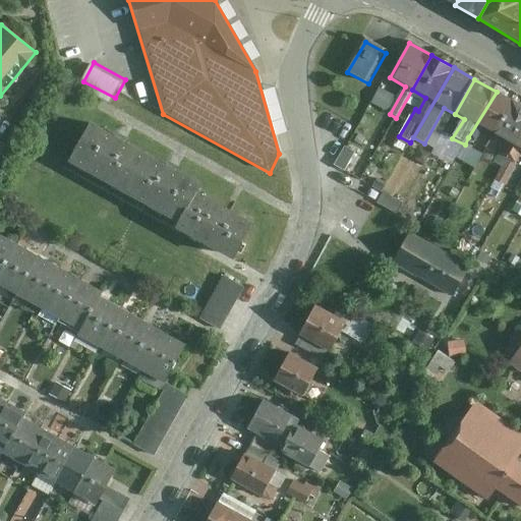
[(515,102),(497,92),(468,137),(476,142),(484,130),(496,136),(515,102)]
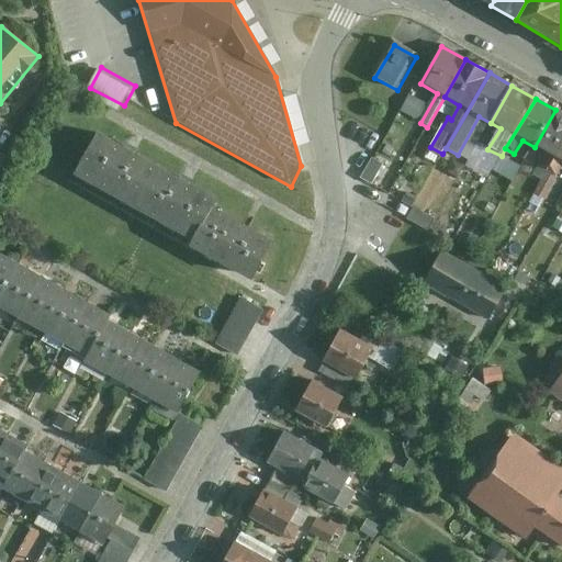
[(561,149),(561,113),(555,110),(535,147),(547,155),(539,168),(548,173),(561,149)]
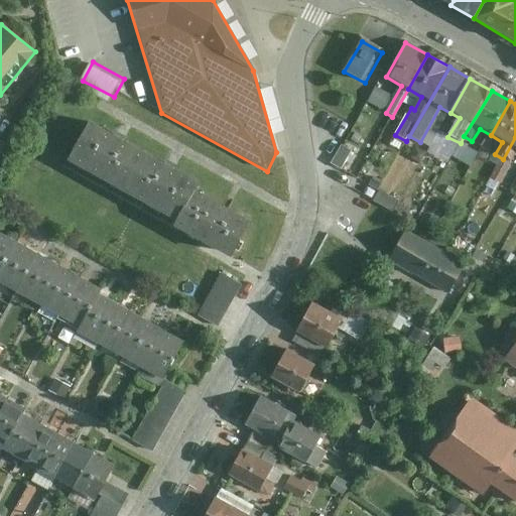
[(145,152),(91,123),(69,162),(123,191),(145,152)]
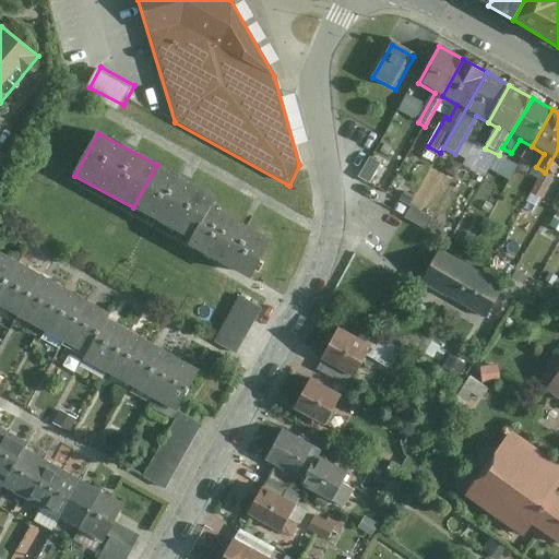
[(558,149),(545,173),(532,194),(543,200),(558,171),(558,149)]
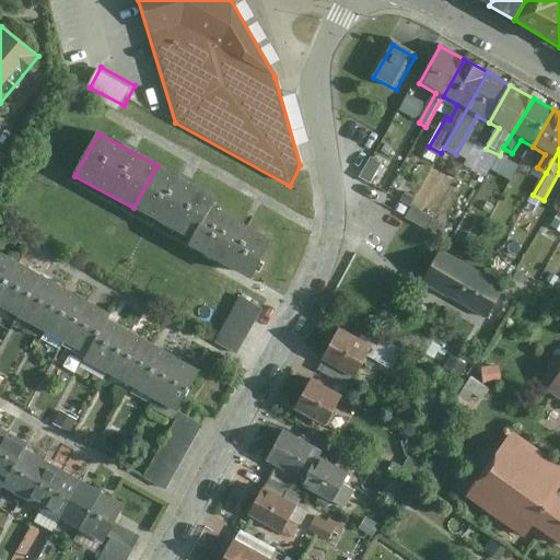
[(193,241),(211,208),(217,198),(158,165),(133,208),(193,241)]
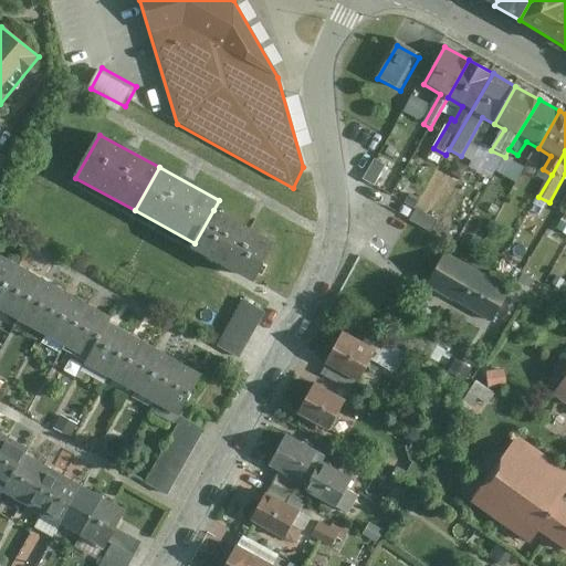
[(253,283),(275,243),(213,210),(195,243),(192,250),(253,283)]
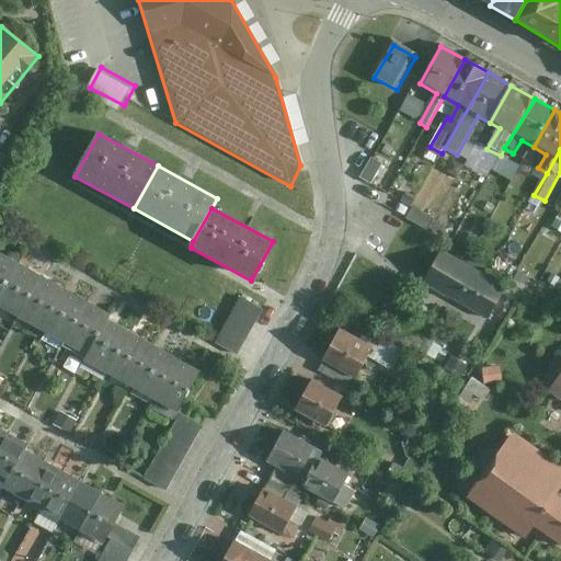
[(25,253),(1,240),(0,240),(0,295),(0,296),(25,253)]
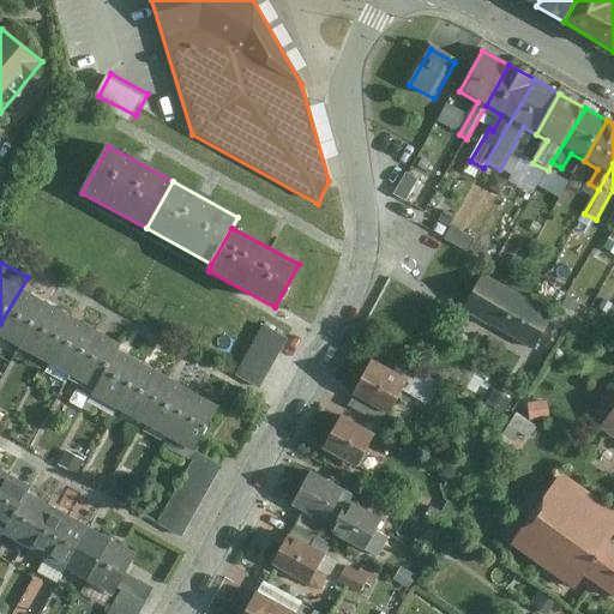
[(554,314),(485,275),(464,309),(535,349),(554,314)]
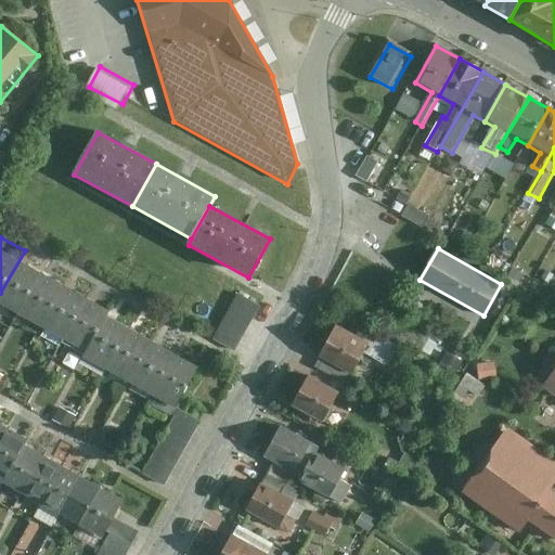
[(0,293),(23,306),(48,263),(25,250),(0,293)]
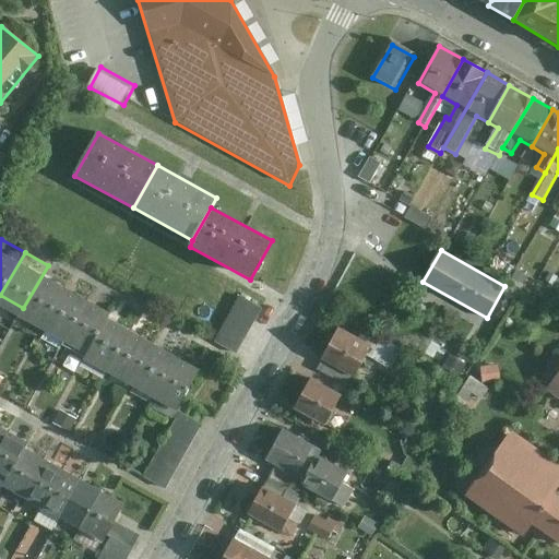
[(48,265),(23,308),(47,321),(70,278),(48,265)]
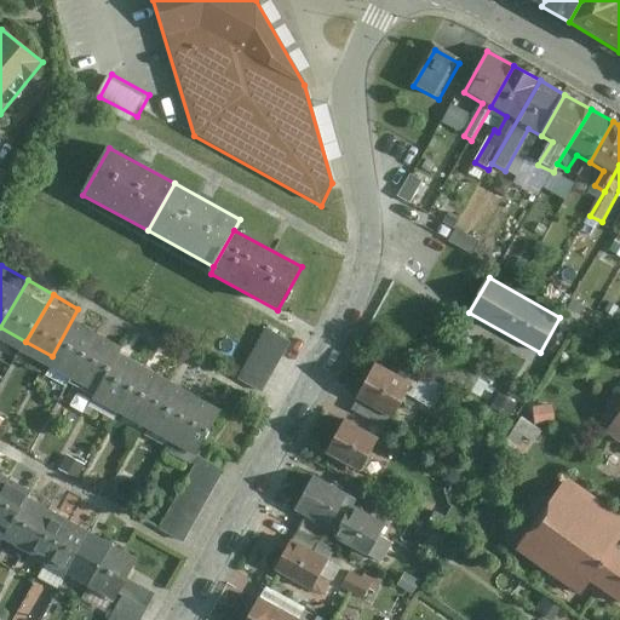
[(76,369),(104,323),(78,309),(52,356),(76,369)]
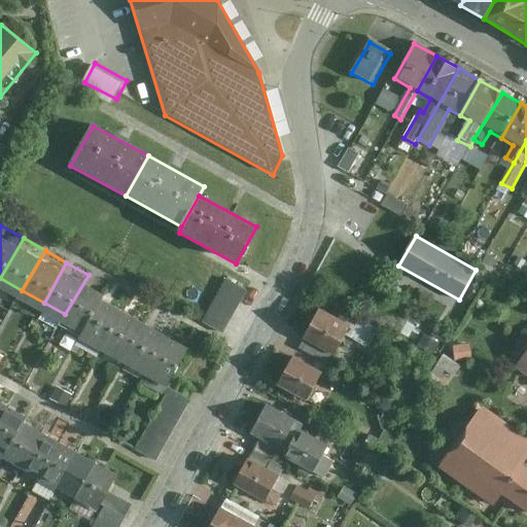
[(110,287),(89,275),(65,314),(86,326),(108,291),(110,287)]
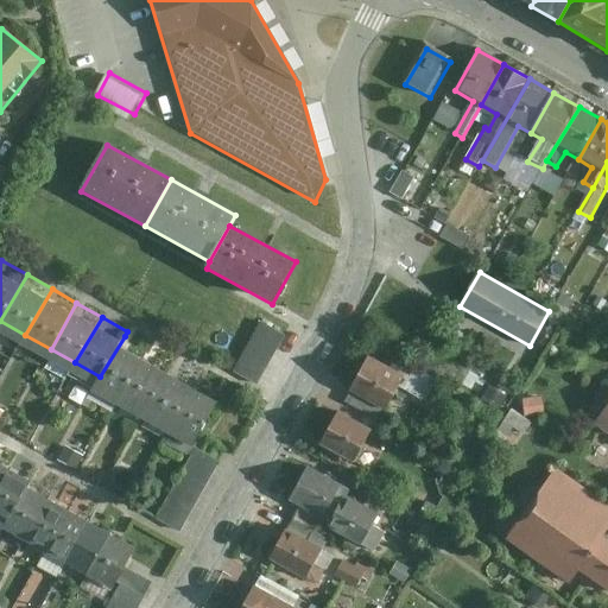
[(266,320),(239,369),(263,384),(291,334),(266,320)]
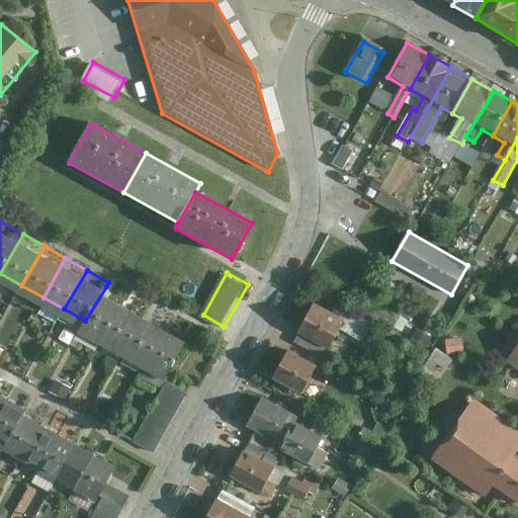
[(83,325),(104,337),(126,297),(106,286),(85,321),(83,325)]
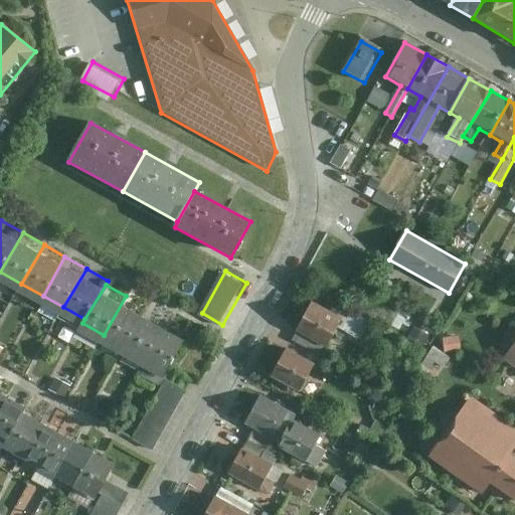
[(126,296),(104,335),(125,347),(147,308),(126,296)]
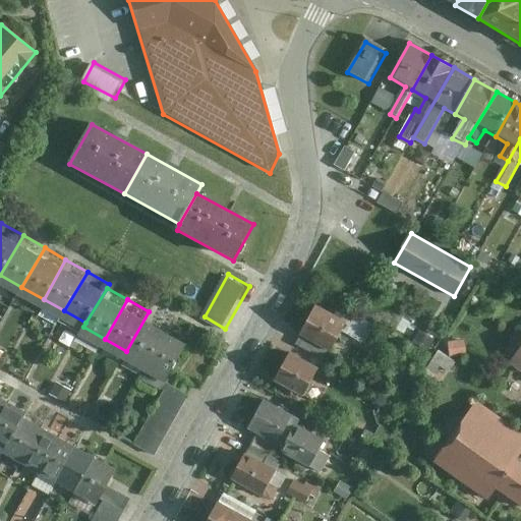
[(347,322),(315,305),(301,333),(333,349),(347,322)]
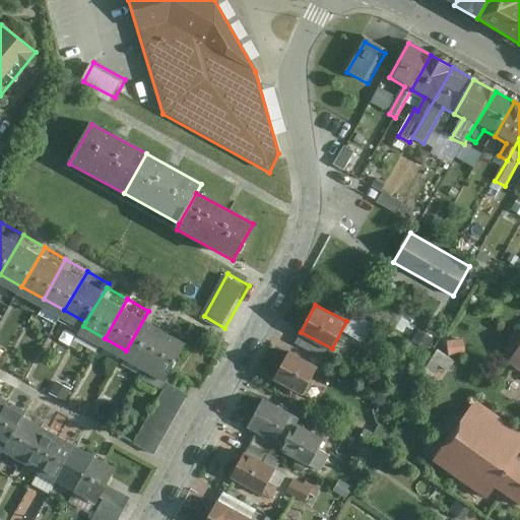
[(126,350),(147,363),(171,323),(148,311),(126,350)]
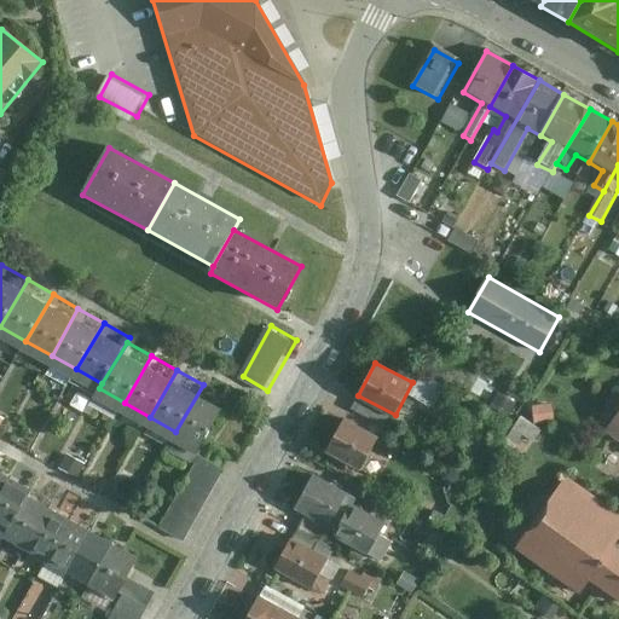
[(203,385),(175,432),(201,445),(226,398),(203,385)]
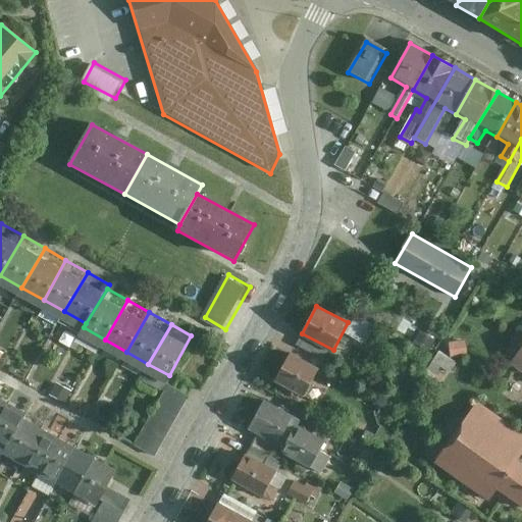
[(291,353),(275,379),(305,396),(320,370),(291,353)]
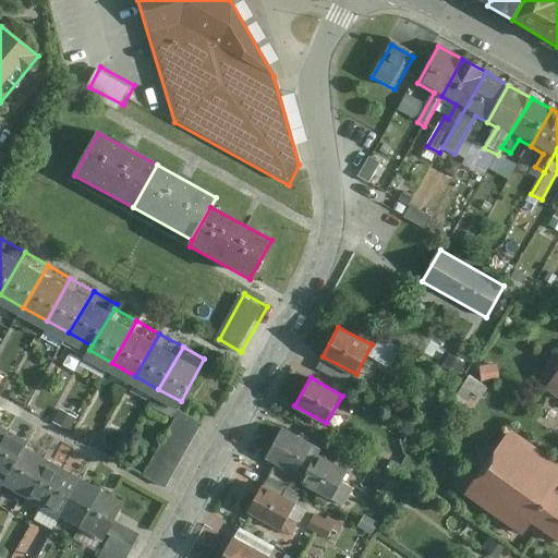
[(557,378),(548,391),(557,398),(557,378)]
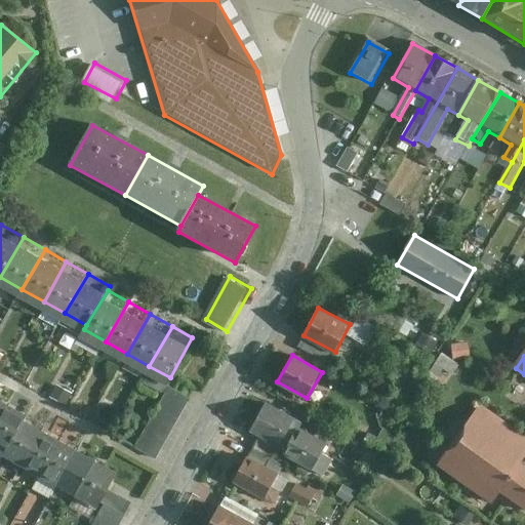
[(158,455),(193,396),(171,384),(136,443),(158,455)]
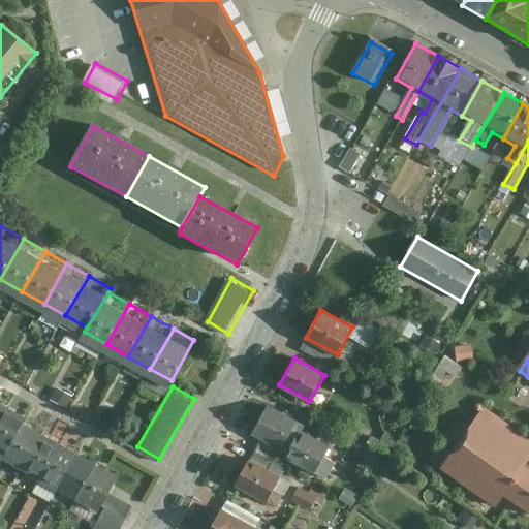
[(266,403),(251,433),(282,447),(297,417),(266,403)]
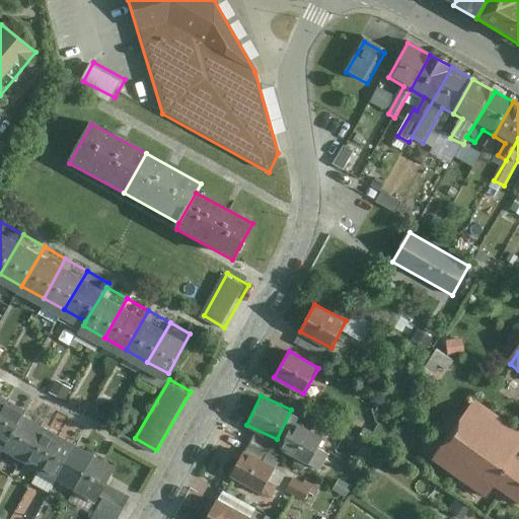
[(8,400),(0,415),(0,436),(8,441),(25,410),(8,400)]
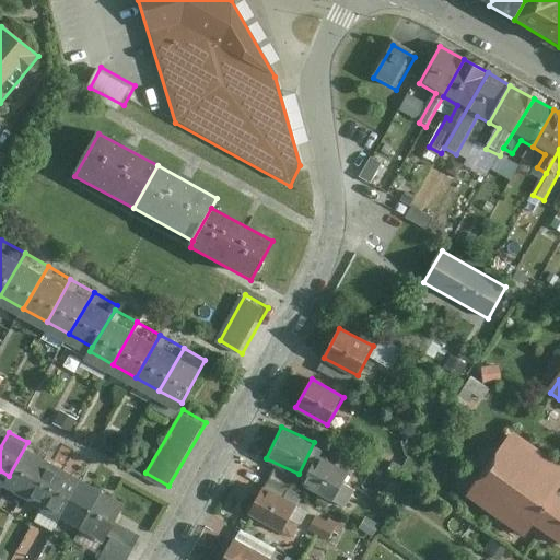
[(559,463),(513,432),(468,496),(528,536),(533,529),(559,547),(559,497),(557,494),(559,489),(559,463)]
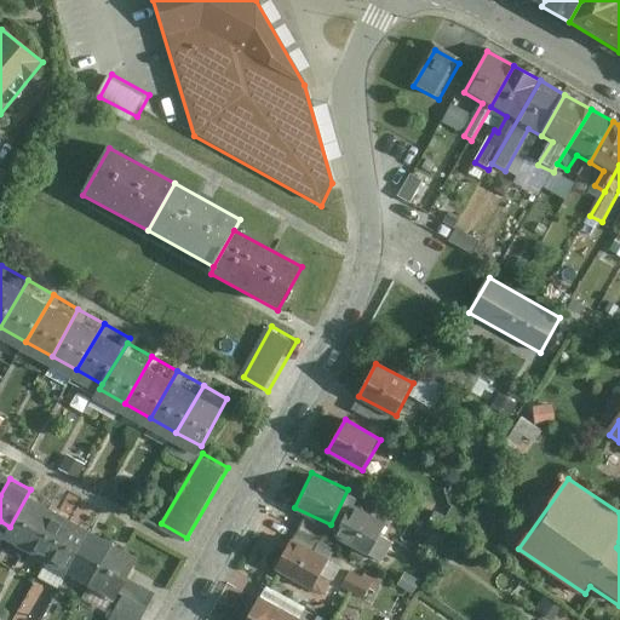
[(10,527),(6,534),(27,545),(49,509),(29,498),(33,491),(30,489),(10,527)]
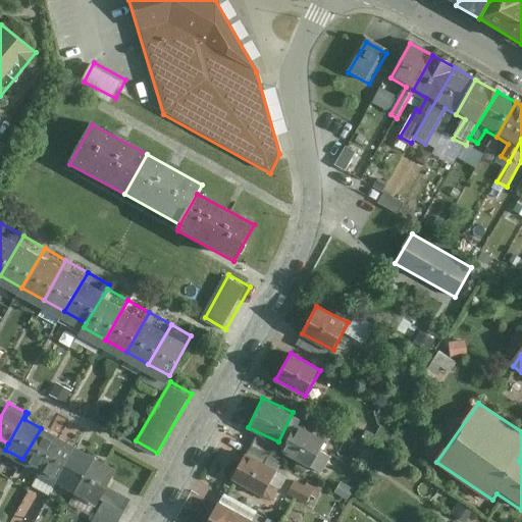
[(296,422),(280,451),(310,466),(325,437),(296,422)]
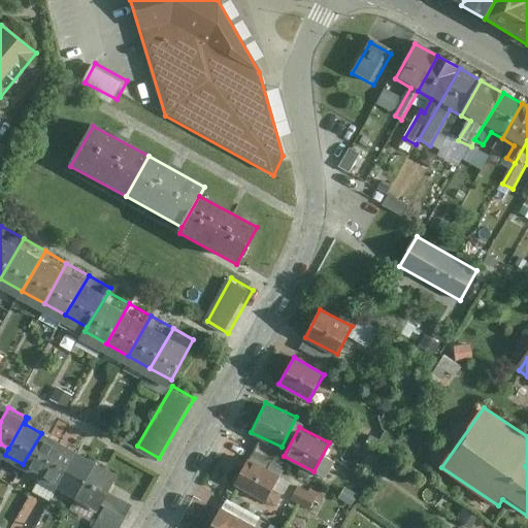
[(41,433),(23,464),(41,474),(59,443),(41,433)]
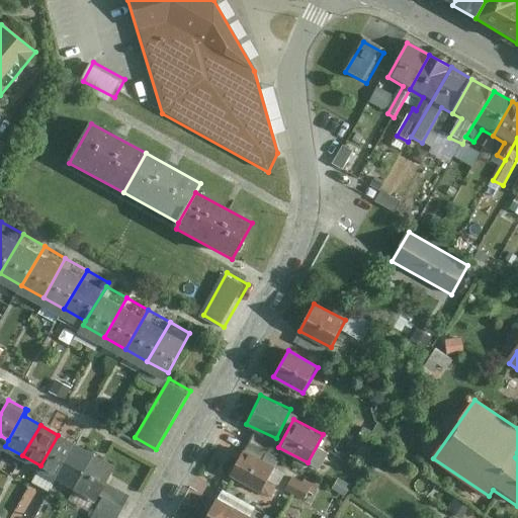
[(58,435),(40,465),(58,476),(75,445),(58,435)]
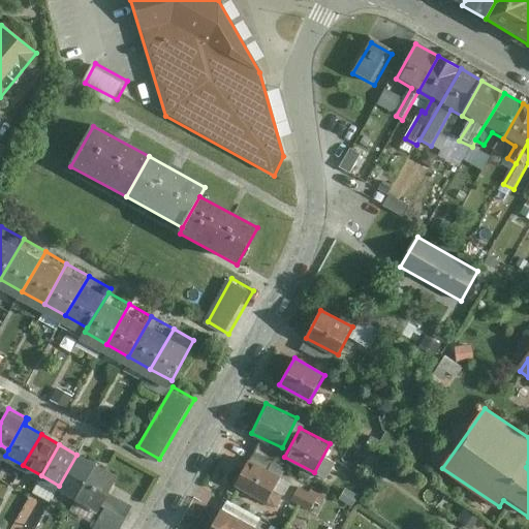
[(76,455),(59,486),(78,496),(95,465),(76,455)]
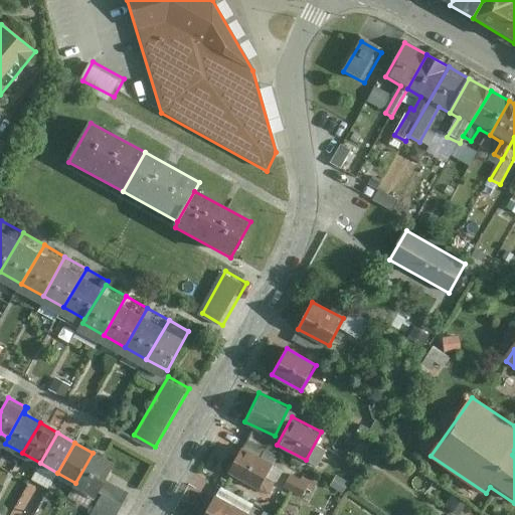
[(242,447),(228,473),(269,493),(276,479),(267,475),(273,464),(242,447)]
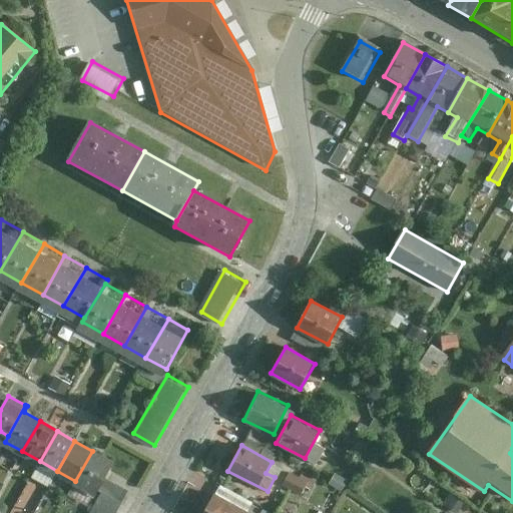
[(92,451),(75,481),(95,492),(95,493),(96,493),(98,490),(105,478),(114,462),(113,462),(92,451)]
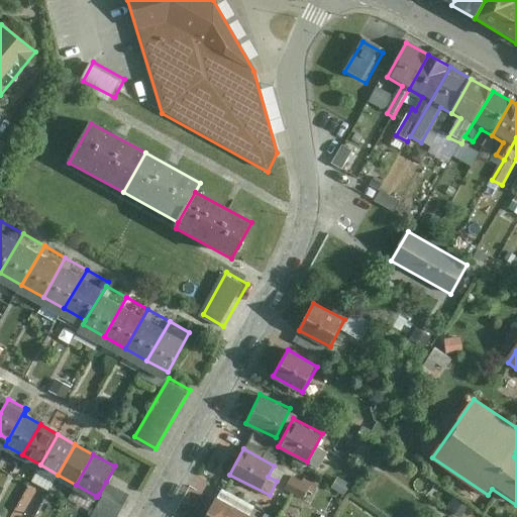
[(294,478),(290,490),(310,497),(314,484),(294,478)]
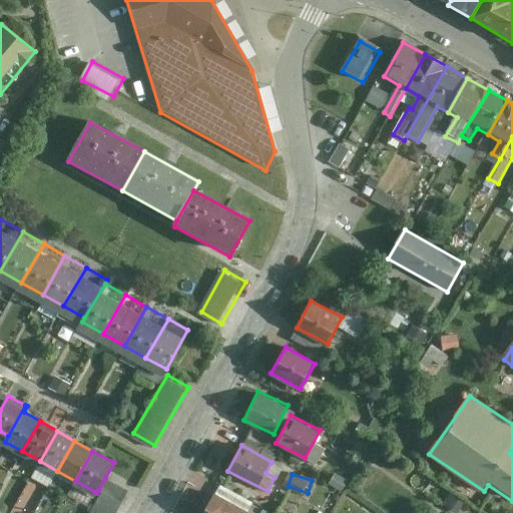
[(116,512),(124,500),(104,489),(90,512),(116,512)]
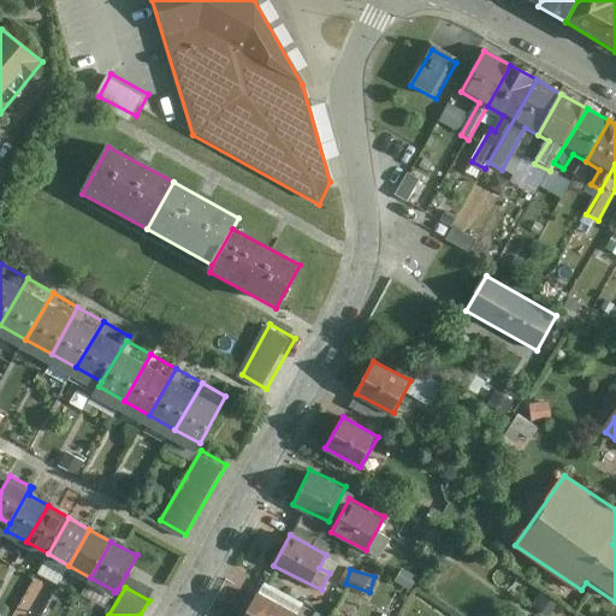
[(258,593),(244,615),(296,615),(297,615),(258,593)]
